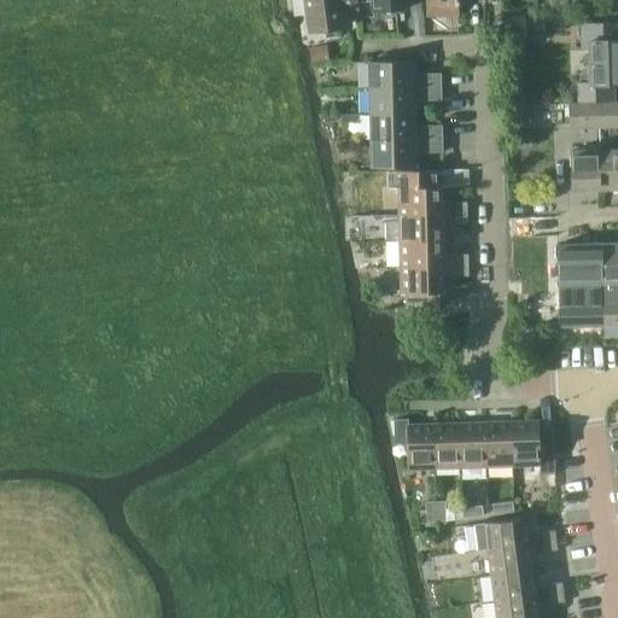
[(342,10),(357,7),(355,0),(304,0),(309,31),(344,27),(342,10)]
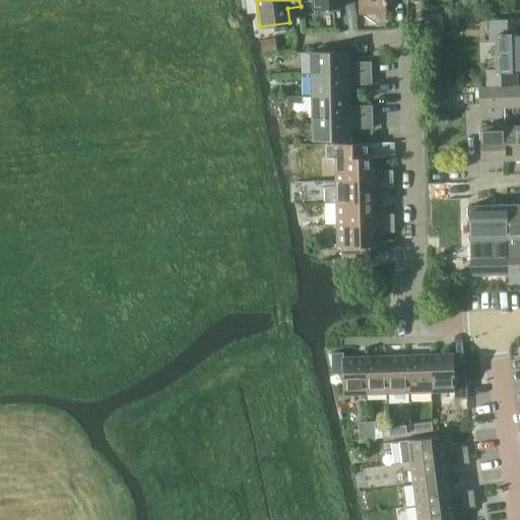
[(341,0),(313,0),(314,9),(342,6),(341,0)]
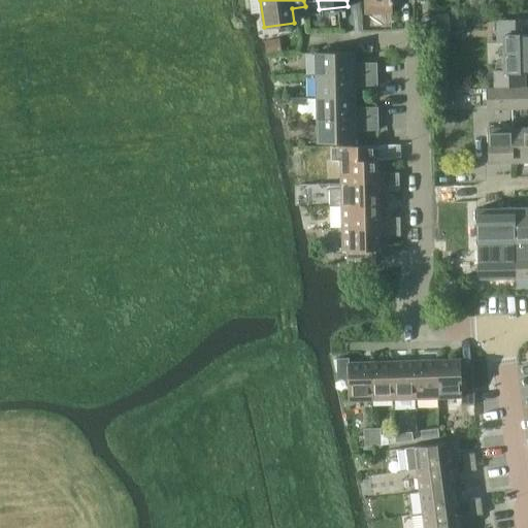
[(364,0),(365,12),(377,12),(376,2),(402,1),(401,0),(364,0)]
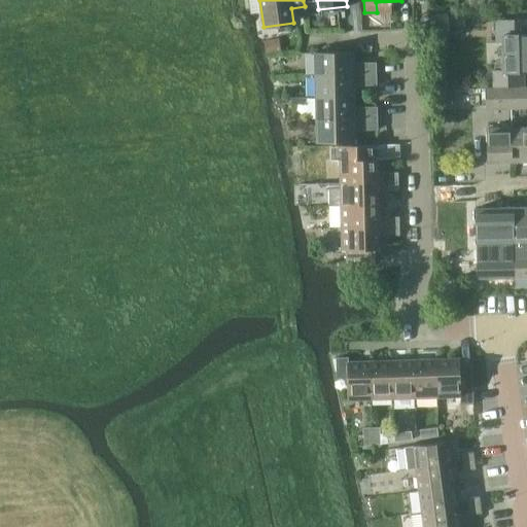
[(514,0),(498,0),(499,11),(514,11),(514,0)]
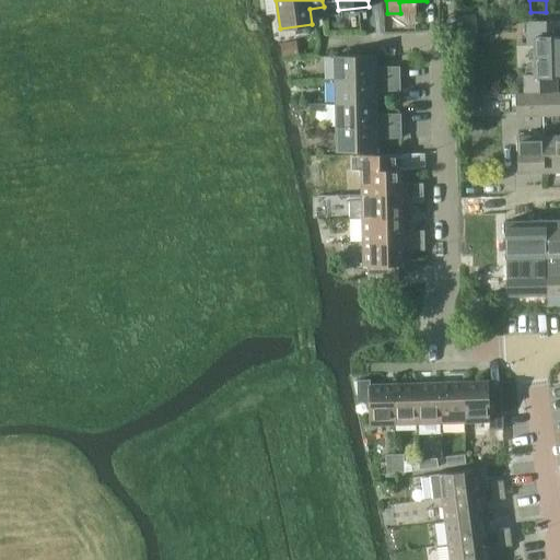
[(527,23),(528,44),(535,44),(535,76),(524,76),(525,93),(557,92),(556,77),(559,76),(559,36),(558,22),(527,23)]
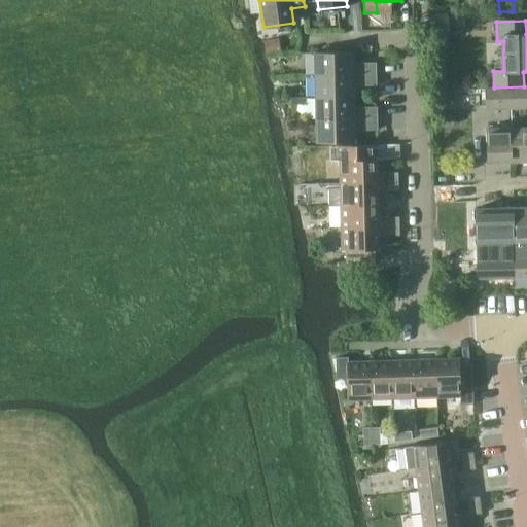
[(265,42),(267,53),(281,49),(279,39),(265,42)]
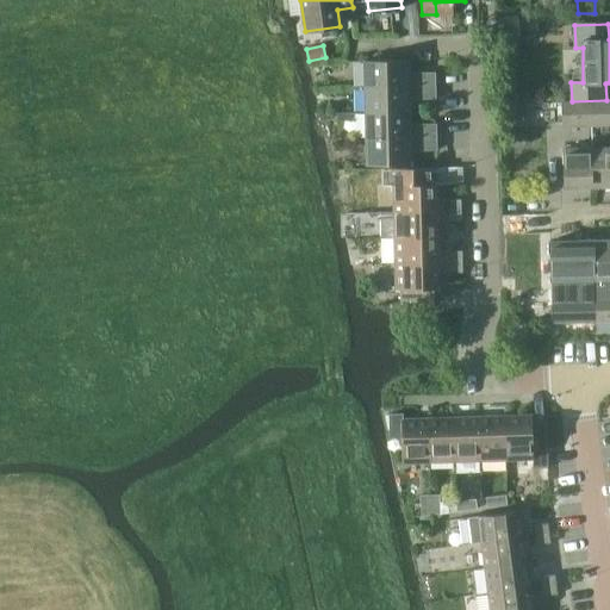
[(363,61),(365,87),(436,86),(435,72),(409,73),(409,60),(363,61)]
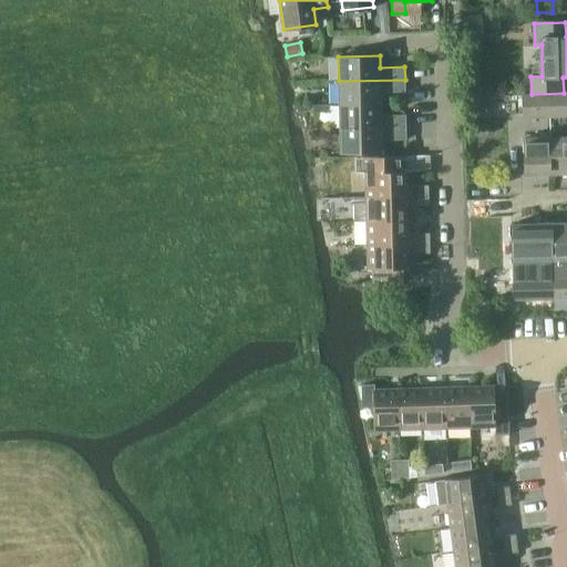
[(405,80),(339,81),(339,105),(381,104),(381,92),(405,92),(405,80)]
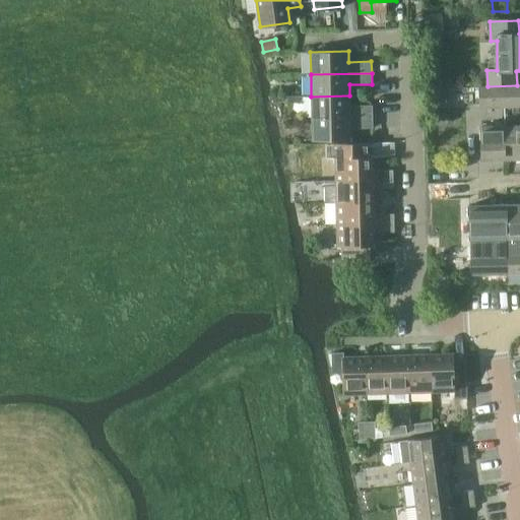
[(519,86),(502,87),(502,108),(519,107),(519,86)]
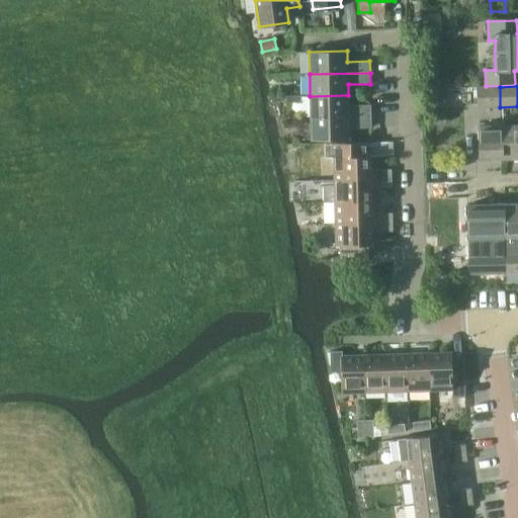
[(478,107),(500,107),(500,87),(478,87),(478,107)]
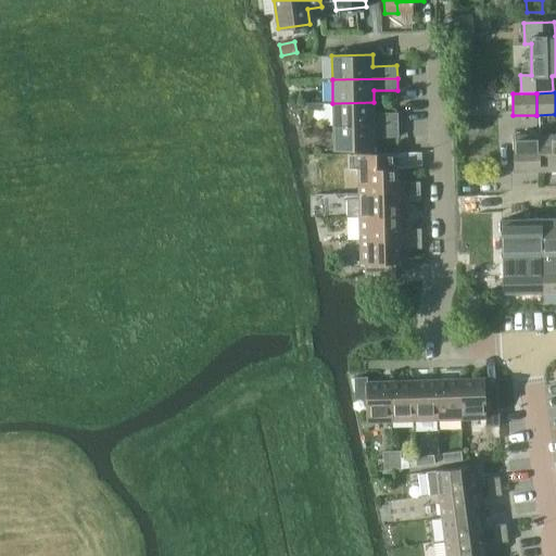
[(463,109),(470,109),(475,105),(475,97),(463,97),(463,109)]
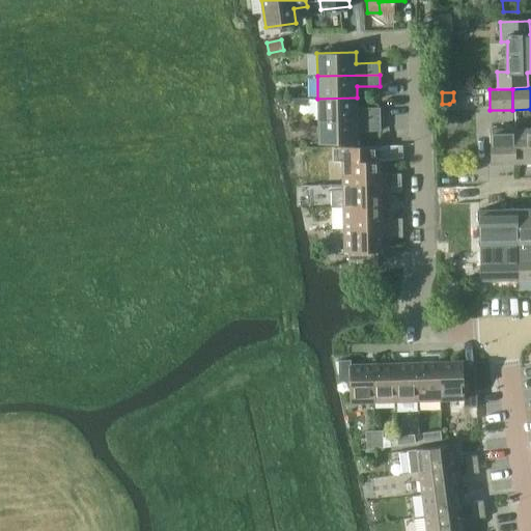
[(357,108),(357,98),(317,99),(318,121),(381,119),(380,108),(357,108)]
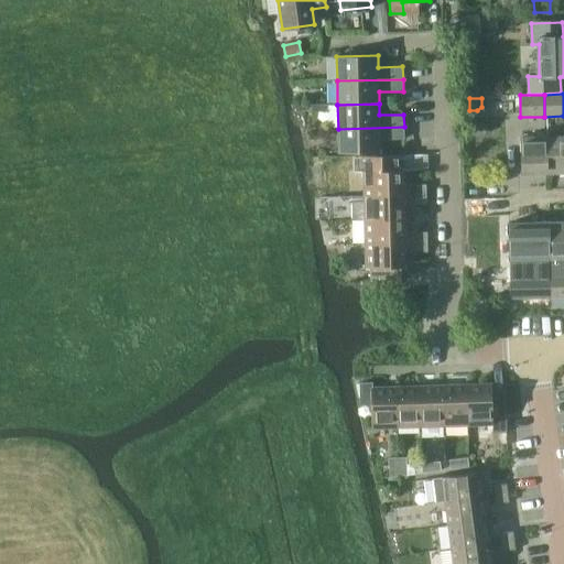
[(380,140),(404,139),(404,127),(338,129),(338,153),(380,152),(380,140)]
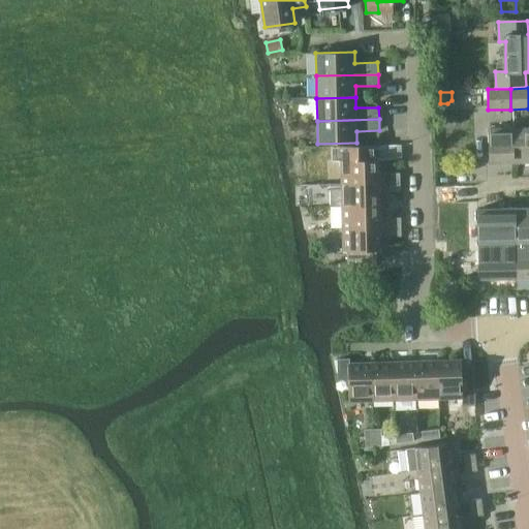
[(528,127),(511,128),(511,161),(528,161),(528,127)]
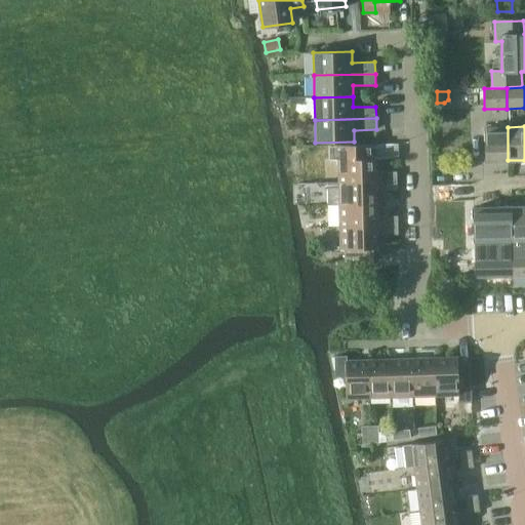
[(485,127),(485,161),(508,160),(508,127),(485,127)]
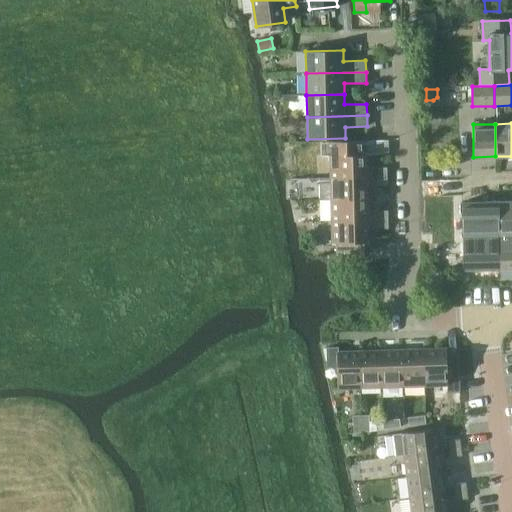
[(321,156),(330,156),(331,178),(387,176),(387,167),(367,168),(366,155),(363,155),(362,141),(334,142),(321,142),(321,156)]
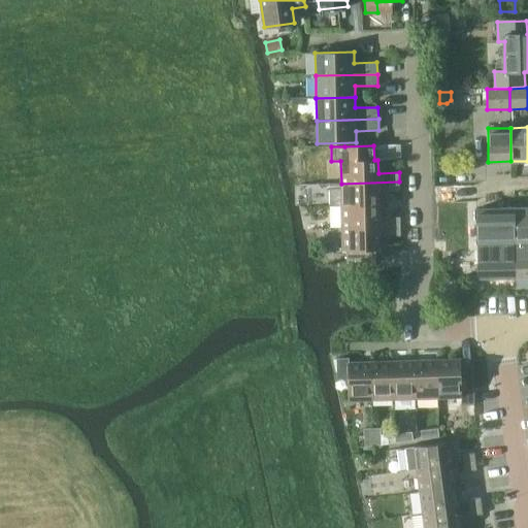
[(399,191),(399,182),(341,184),(341,188),(330,188),(330,205),(341,205),(378,204),(378,192),(399,191)]
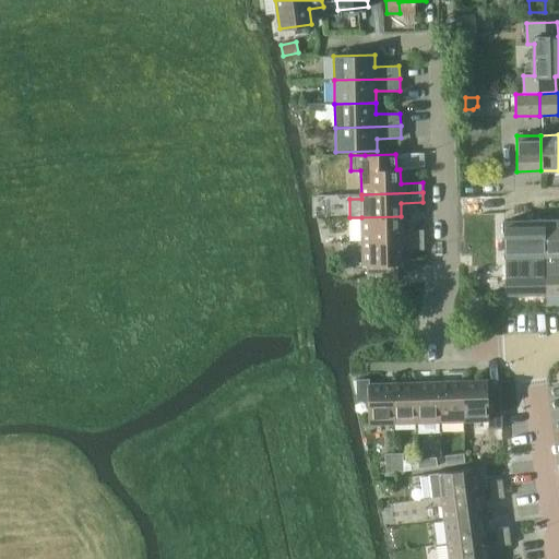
[(402,230),(401,216),(361,217),(363,241),(425,240),(424,230),(402,230)]
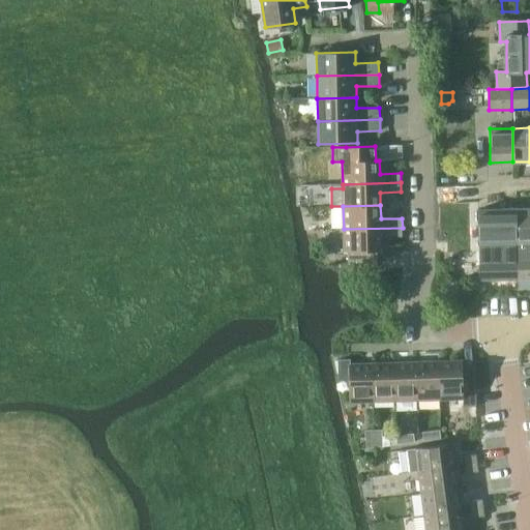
[(529,208),(517,209),(519,280),(520,280),(521,291),(529,289),(529,208)]
